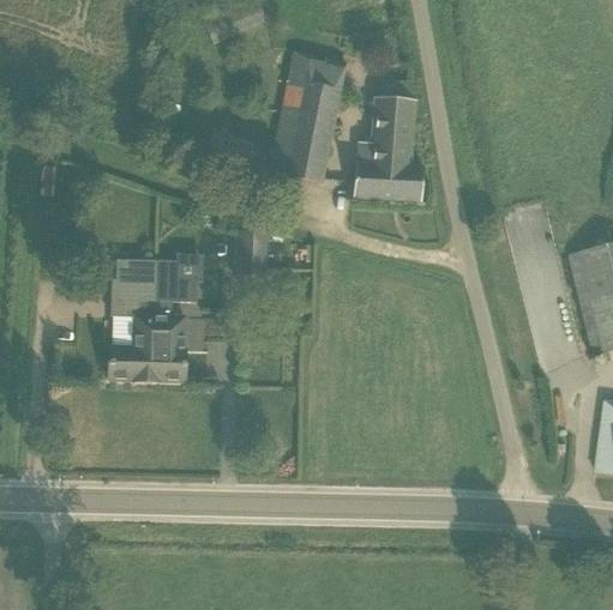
[(268,171),(319,182),(343,61),(293,49),(268,171)]
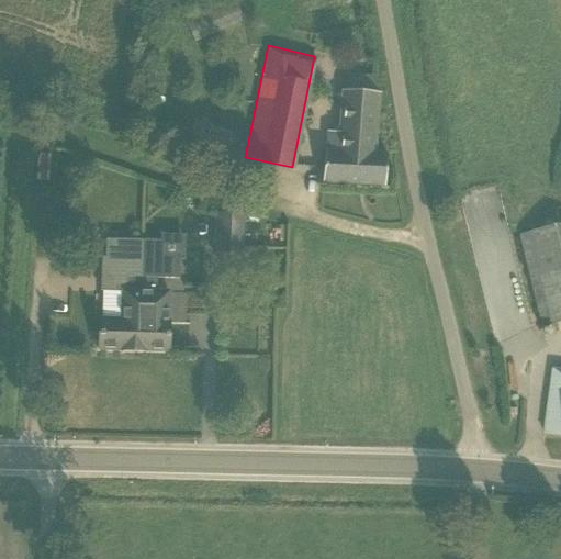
[(374,90),(377,75),(343,73),(336,149),(324,148),(321,180),(383,183),(385,152),(373,151),(378,91),(374,90)]
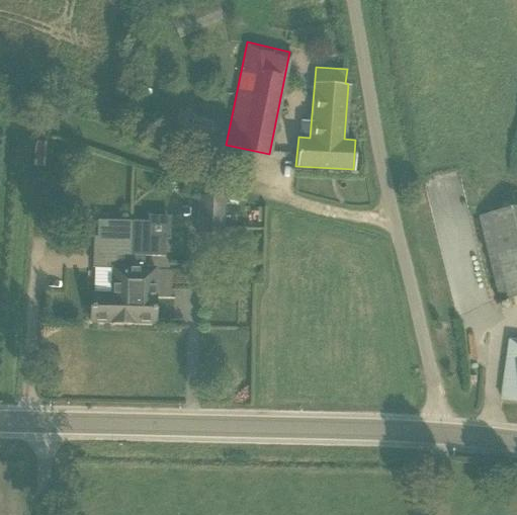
[(46,140),(33,139),(32,164),(44,165),(46,140)]
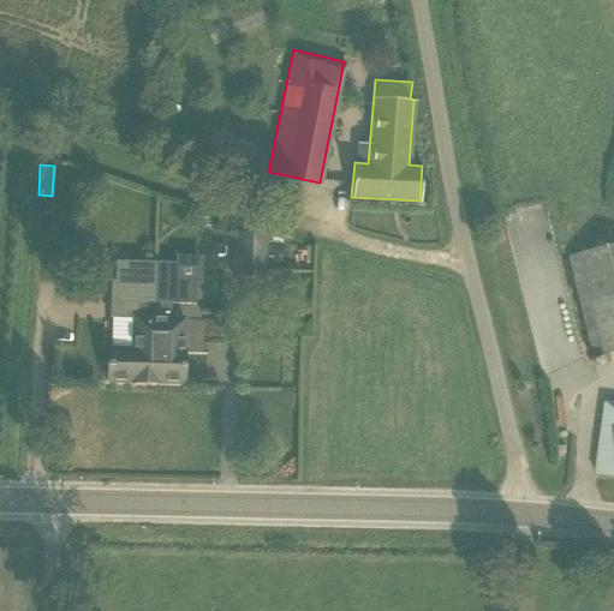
[(268,234),(234,233),(234,235),(233,276),(267,277),(268,234)]
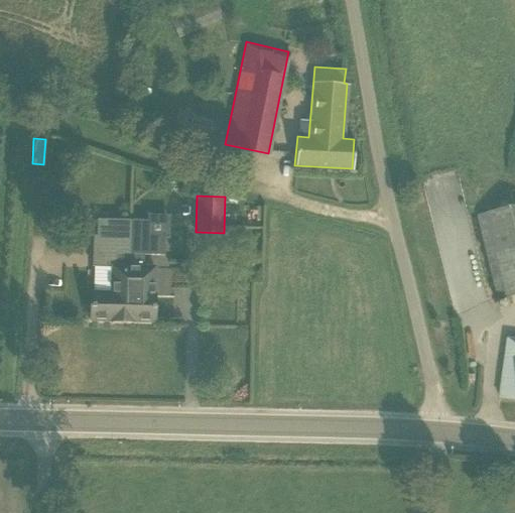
[(514,204),(498,209),(478,214),(498,296),(514,292),(514,204)]
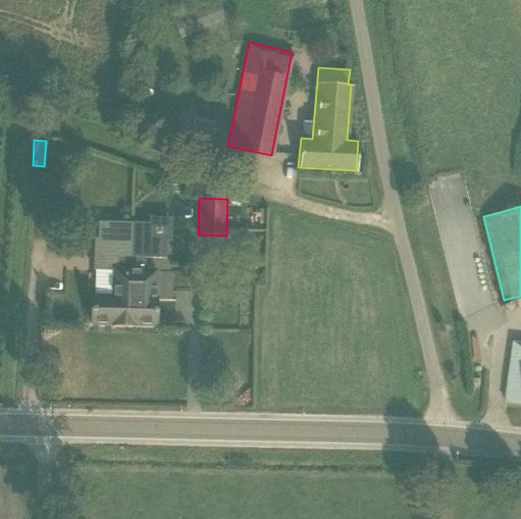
[(128,323),(131,255),(132,220),(97,219),(96,237),(93,237),(93,255),(112,256),(111,295),(91,294),(91,322),(92,322),(110,322),(110,323),(111,323),(111,322),(128,323)]
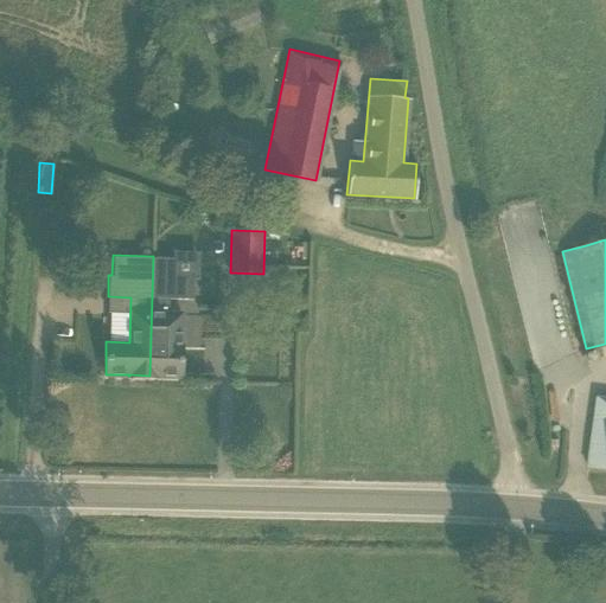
[(152,296),(150,376),(155,376),(155,377),(157,377),(157,376),(178,376),(178,377),(179,377),(182,312),(167,312),(167,296),(191,296),(192,277),(173,277),(173,257),(153,256),(152,296)]
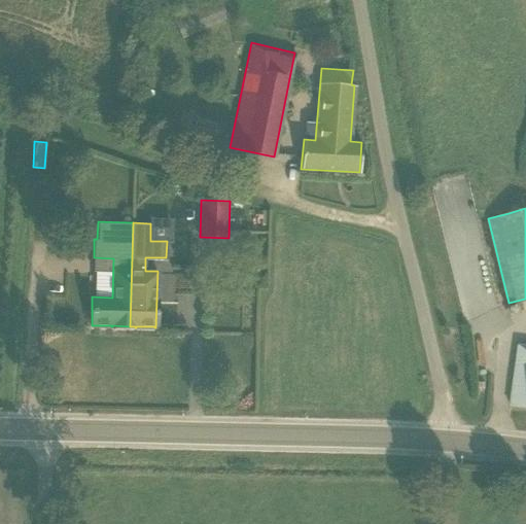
[(525,344),(519,344),(510,405),(525,407),(525,344)]
